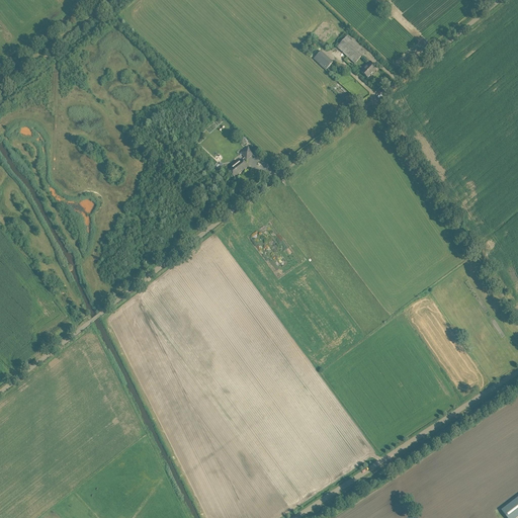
[(345,33),(335,45),(337,48),(355,64),(365,53),(345,33)]
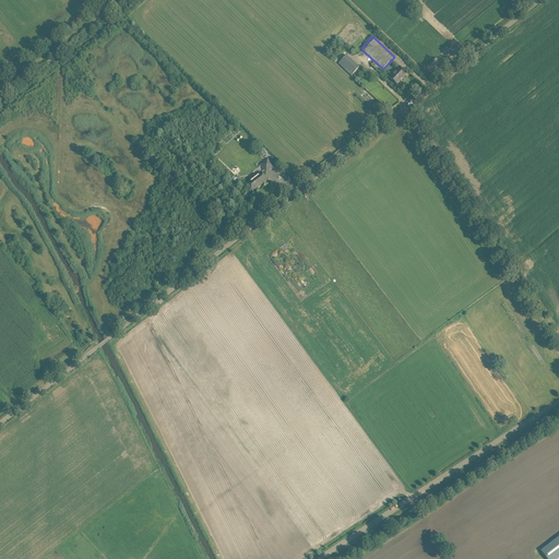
[(352,76),(359,68),(346,56),(339,64),(352,76)]
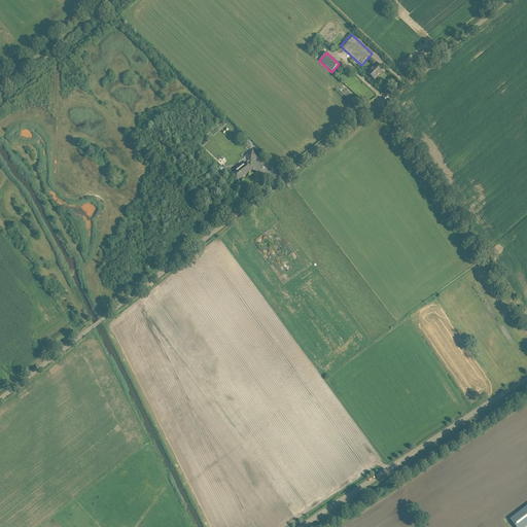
[(383,71),(381,70),(376,64),(367,73),(374,79),(377,76),(378,77),(383,71)]
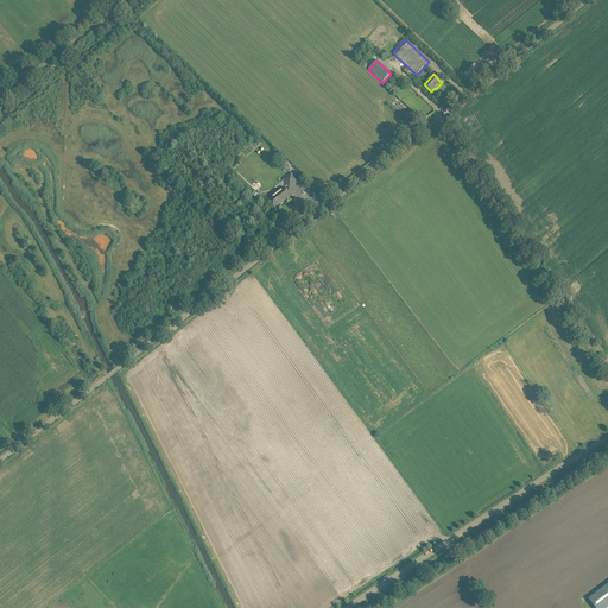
[(280,159),(278,160),(274,156),(268,160),(279,173),(287,168),(280,159)]
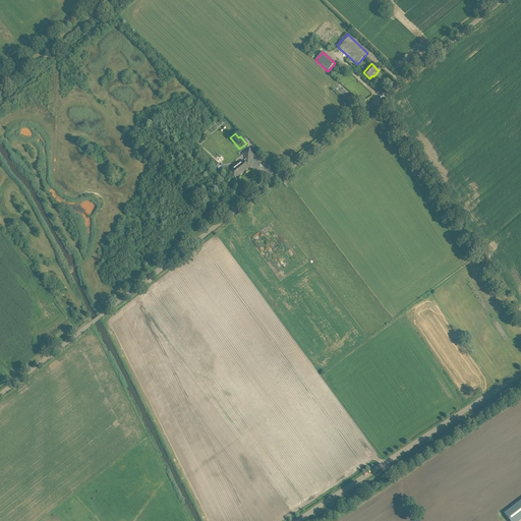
[(249,149),(243,154),(248,161),(255,156),(249,149)]
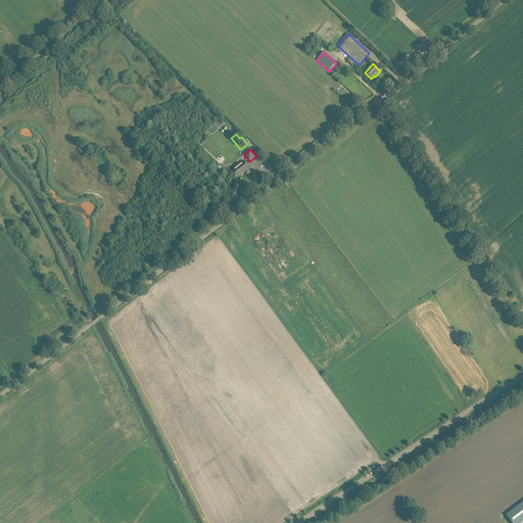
[(231,173),(237,180),(250,169),(245,161),(231,173)]
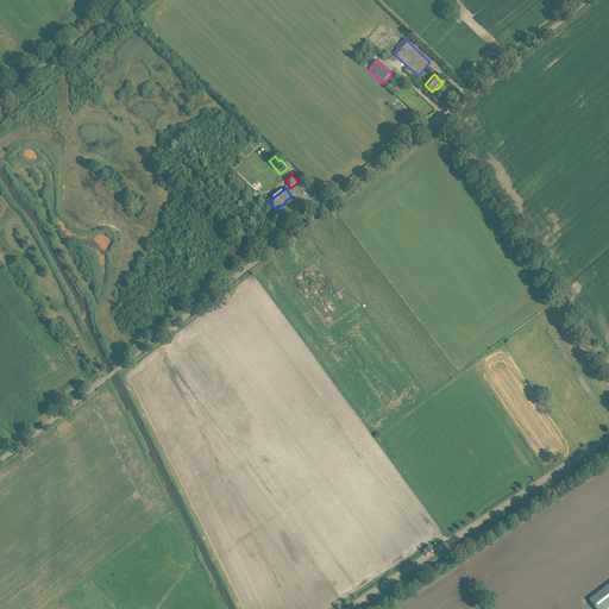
[(606,608),(608,607),(608,584),(608,585),(589,600),(596,608),(606,608)]
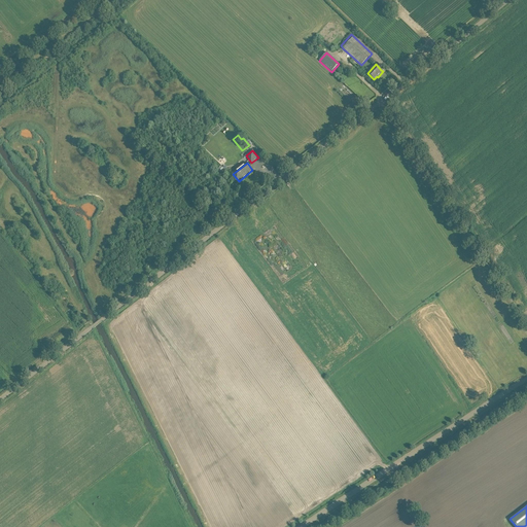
All buildings are outlined.
